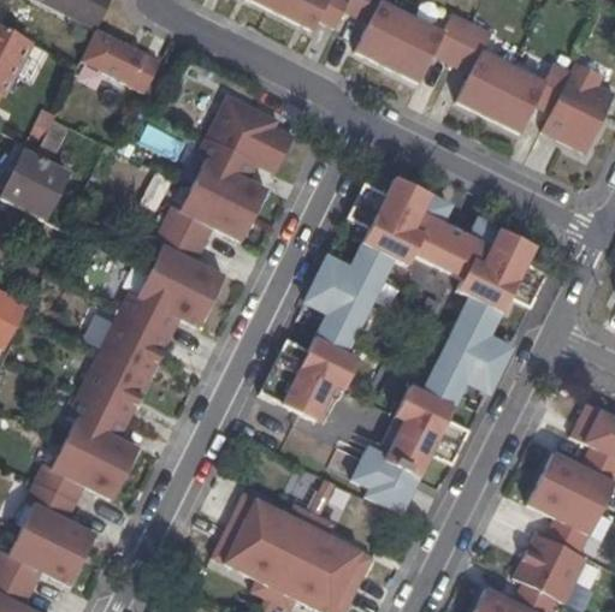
[(41,0),(96,28),(110,0),(41,0)]
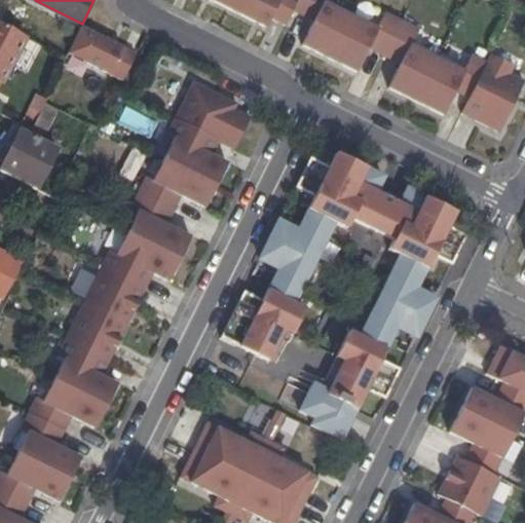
[(287,23),(294,8),(297,2),(295,1),(295,0),(229,0),(227,5),(266,25),(271,15),(287,23)]
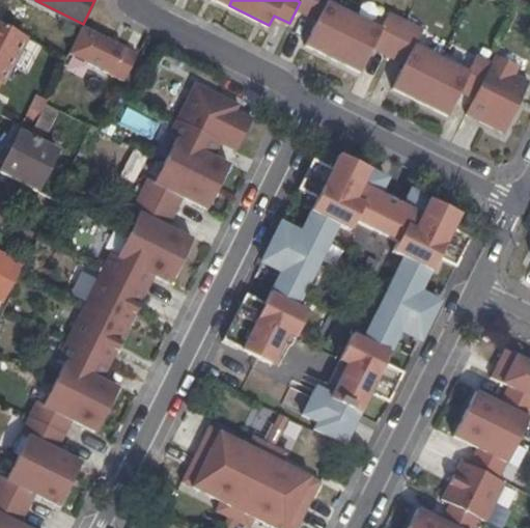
[(305,43),(333,57),(355,12),(329,0),(298,0),(298,1),(300,2),(297,8),(317,20),(305,43)]
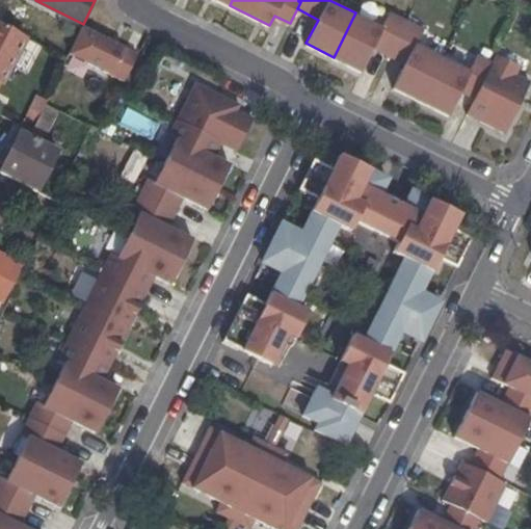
[(355,12),(334,57),(361,71),(373,47),(389,55),(407,18),(390,9),(381,26),(355,12)]
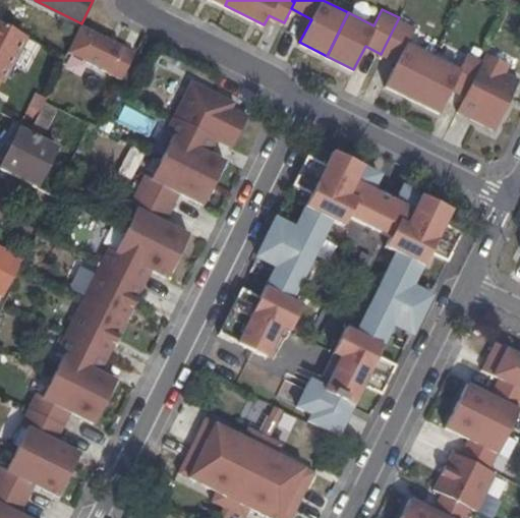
[(399,17),(381,54),(397,61),(385,84),(412,99),(434,55),(408,42),(415,26),(399,17)]
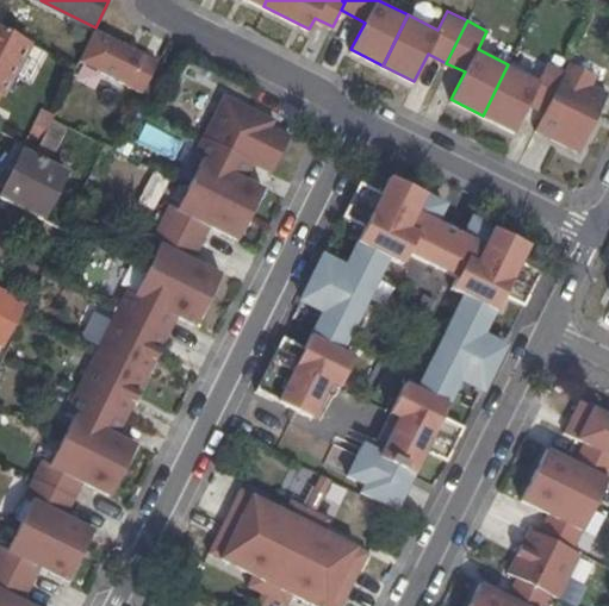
[(32,82),(48,50),(0,25),(0,93),(5,97),(17,74),(32,82)]
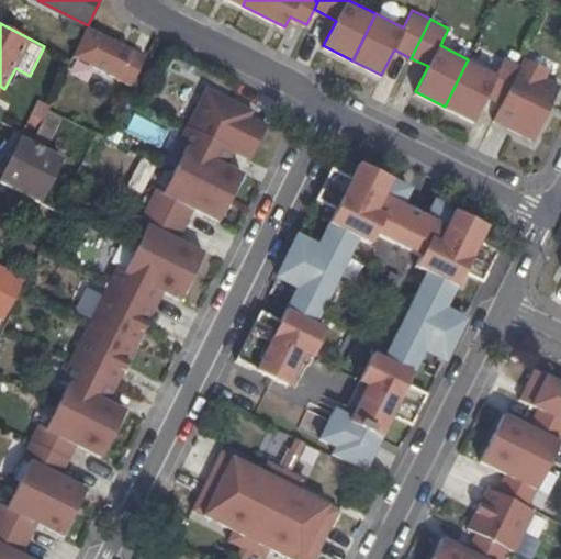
[(98,54),(118,63),(125,46),(88,29),(73,62),(91,70),(98,54)]
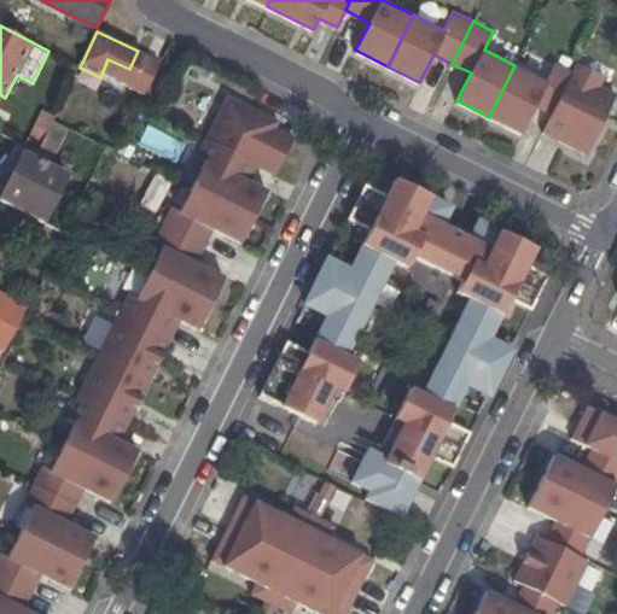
[(118,89),(129,69),(108,59),(100,77),(102,77),(100,81),(118,89)]
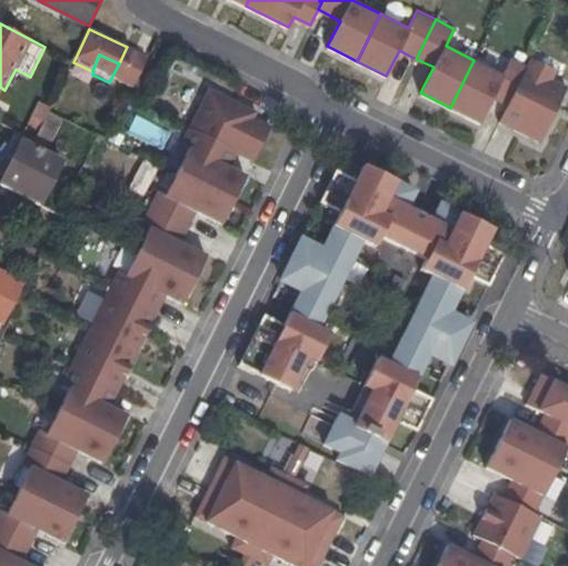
[(527,66),(507,105),(499,120),(539,140),(567,86),(552,78),(557,69),(531,56),(527,66)]
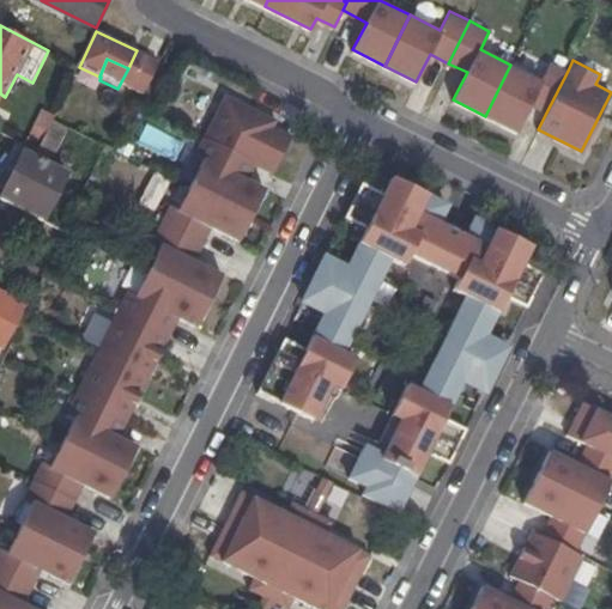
[(510,65),(485,116),(517,132),(531,104),(546,113),(568,71),(550,61),(540,80),(510,65)]
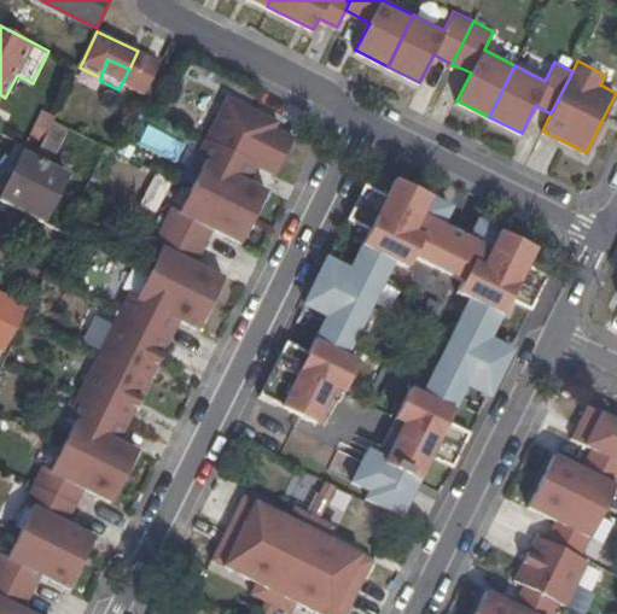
[(227,94),(205,139),(257,164),(275,174),(294,135),(275,127),(279,120),(227,94)]
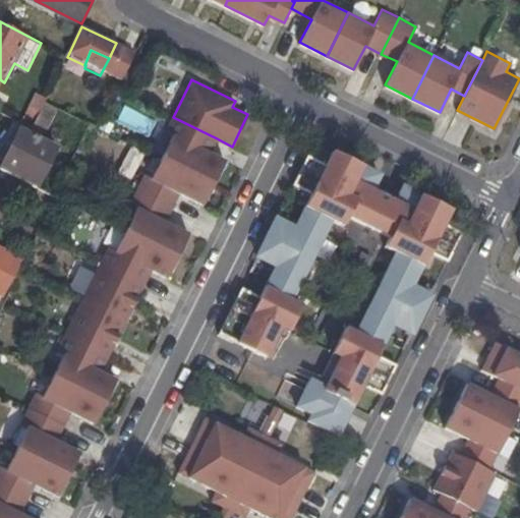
[(37,116),(44,100),(46,96),(35,91),(20,120),(32,126),(37,116)]
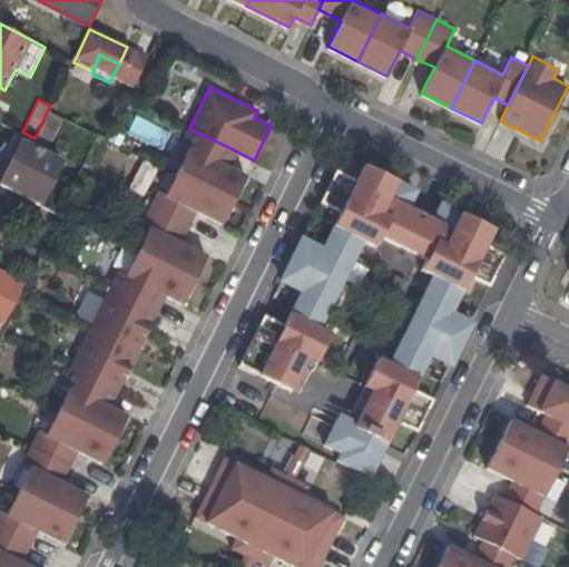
[(188,148),(177,170),(235,199),(247,174),(231,166),(237,152),(189,128),(180,144),(188,148)]
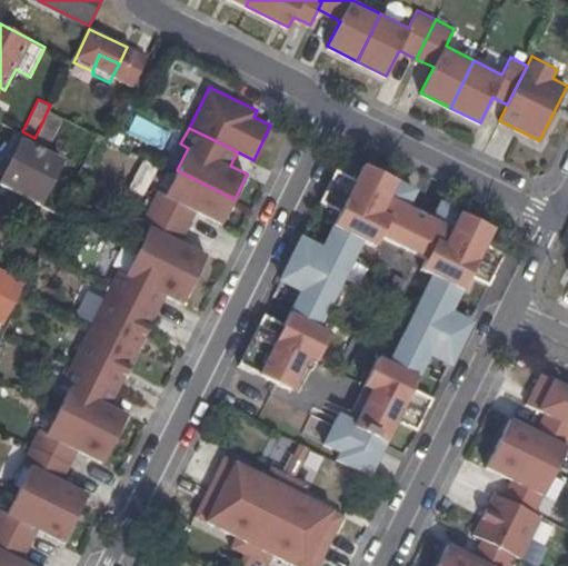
[(60,158),(19,137),(0,176),(0,180),(40,200),(60,158)]
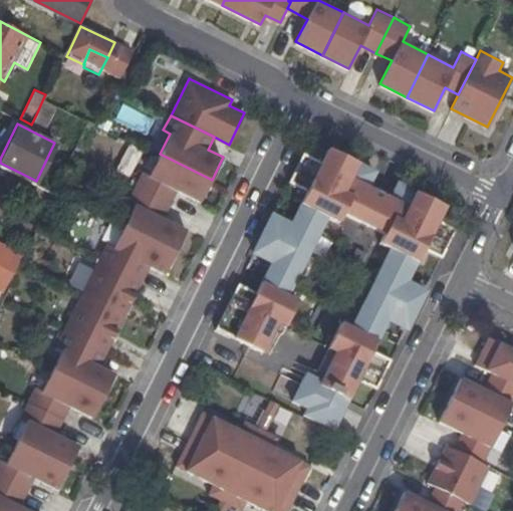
[(135,180),(148,150),(129,143),(116,173),(135,180)]
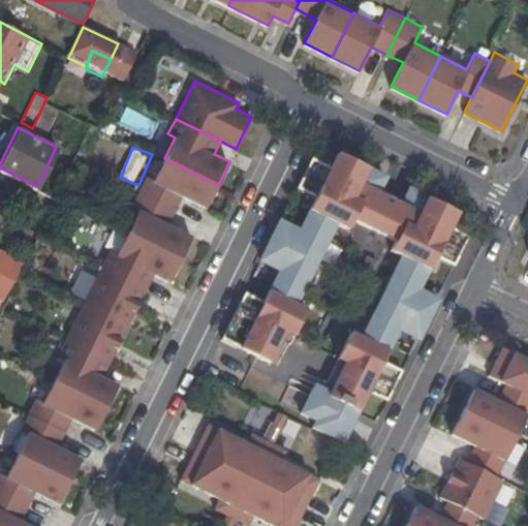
[(246,290),(222,338),(271,363),(286,330),(294,334),(306,311),(293,305),(335,222),(347,227),(352,217),(398,239),(393,248),(404,253),(363,336),(351,331),(338,359),(344,362),(329,394),(314,387),(303,409),(317,416),(313,427),(344,442),(369,391),(387,399),(402,369),(384,361),(400,329),(418,338),(438,299),(418,288),(436,253),(455,263),(469,233),(452,224),(458,212),(409,188),(402,203),(378,191),(385,177),(339,153),(332,166),(313,157),(299,186),(316,194),(299,230),(280,220),(261,257),(280,267),(264,300),(246,290)]
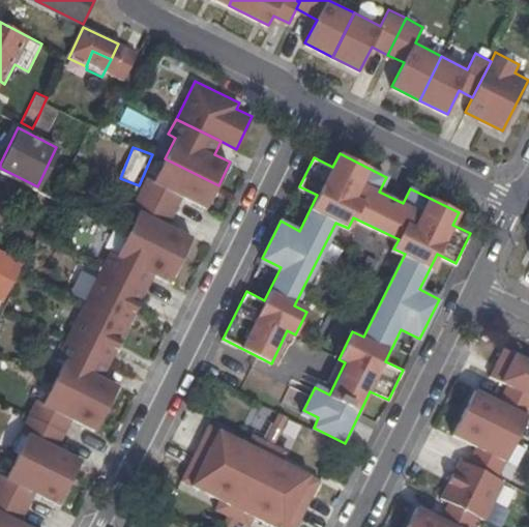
[(147,176),(140,192),(176,210),(183,196),(207,207),(218,185),(165,158),(154,179),(147,176)]
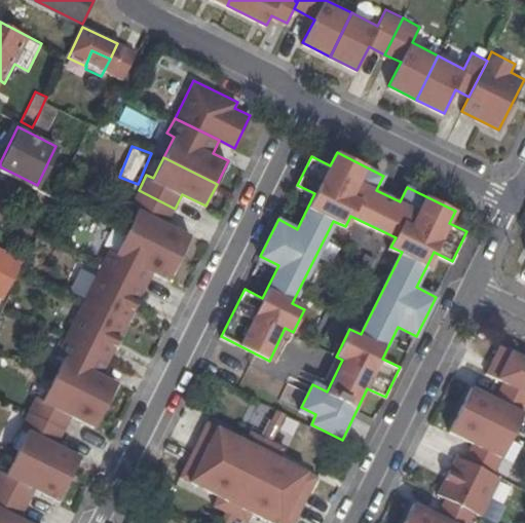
[(138,211),(127,231),(180,257),(191,235),(167,223),(175,209),(139,190),(130,207),(138,211)]
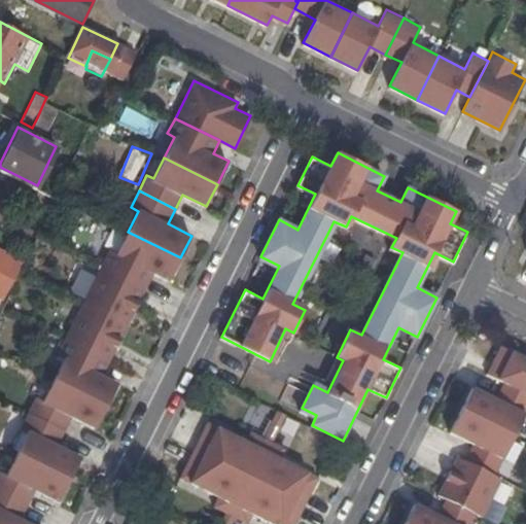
[(110,249),(102,265),(146,286),(153,272),(169,280),(180,257),(128,232),(117,252),(110,249)]
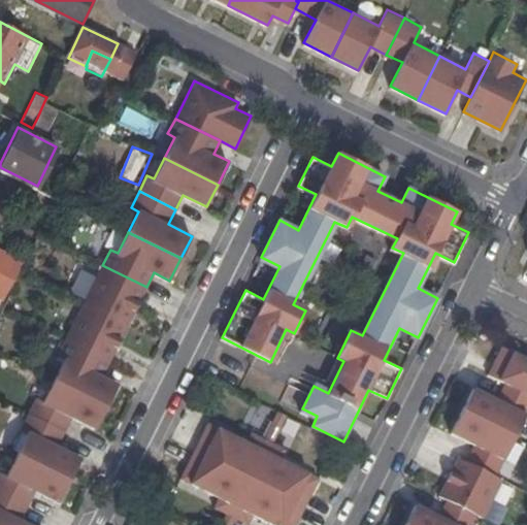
[(0,294),(3,296),(21,260),(3,252),(9,240),(0,235),(0,294)]
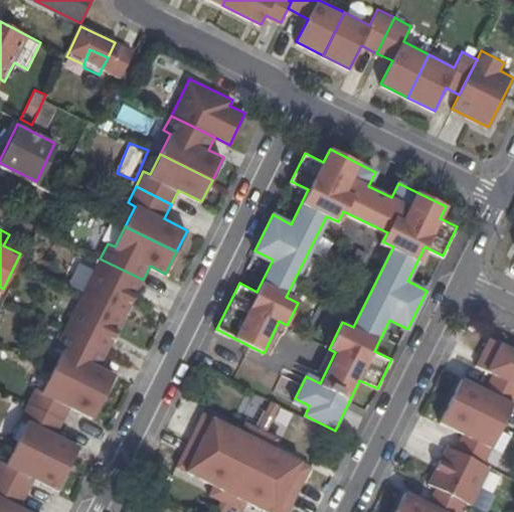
[(100,259),(81,295),(126,316),(143,280),(100,259)]
